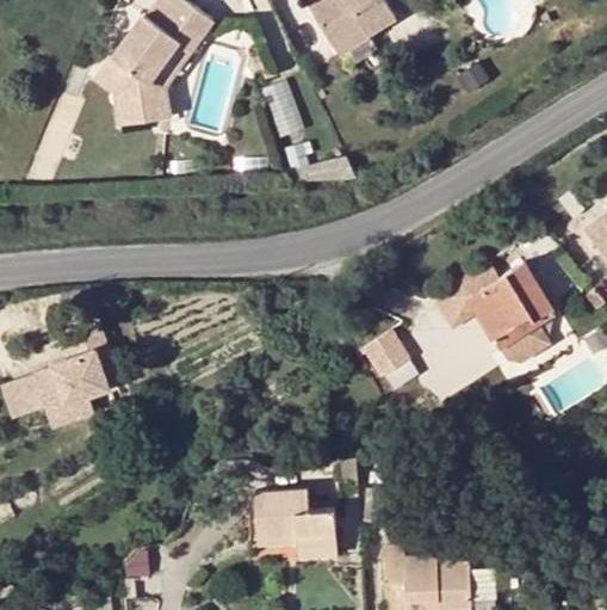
[(123,124),(160,119),(154,81),(192,28),(205,37),(218,19),(191,0),(162,0),(153,14),(148,14),(119,55),(113,55),(97,76),(119,92),(123,124)]
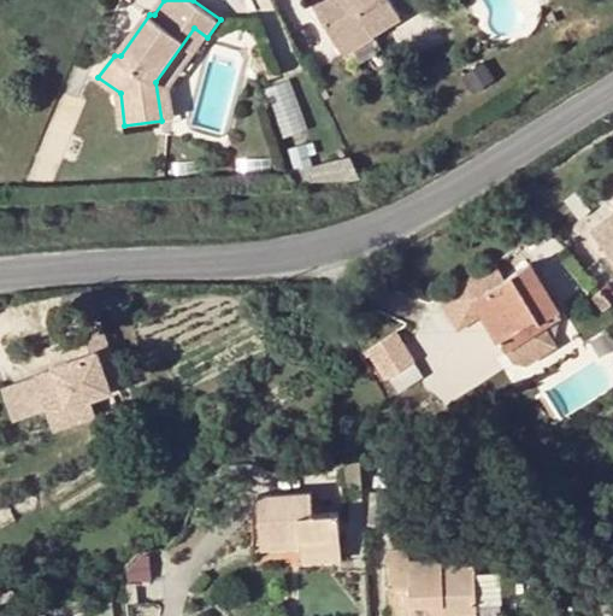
[(372,27),(377,33),(407,11),(399,0),(317,0),(345,45),(372,27)]
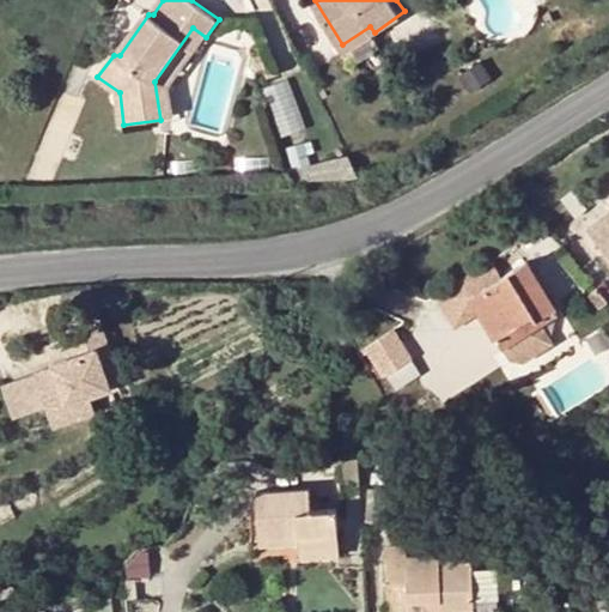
[(377,36),(375,32),(370,26),(342,44),(348,54),(377,36)]
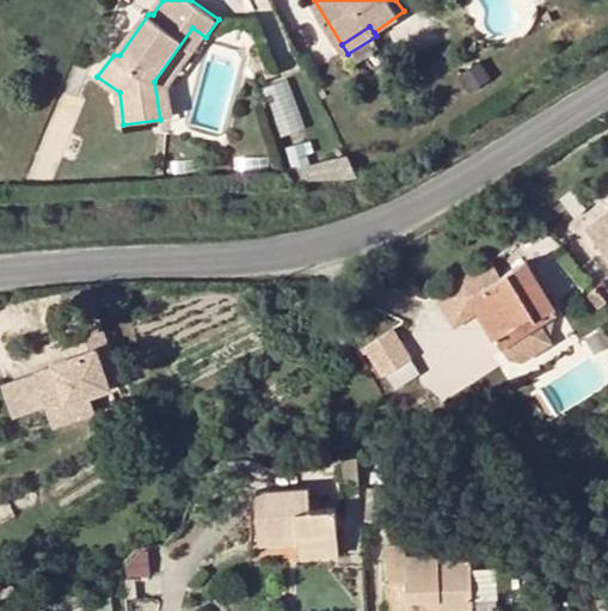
[(173,84),(206,37),(192,28),(154,81),(160,120),(177,116),(173,84)]
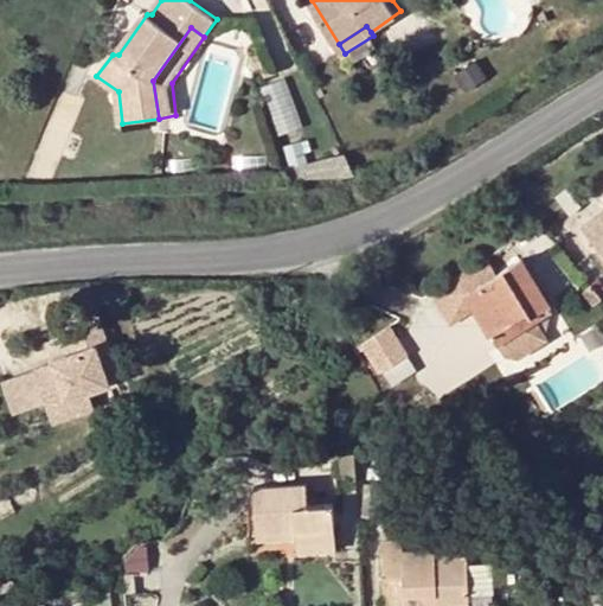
[(282,76),(260,87),(280,136),(303,126),(282,76)]
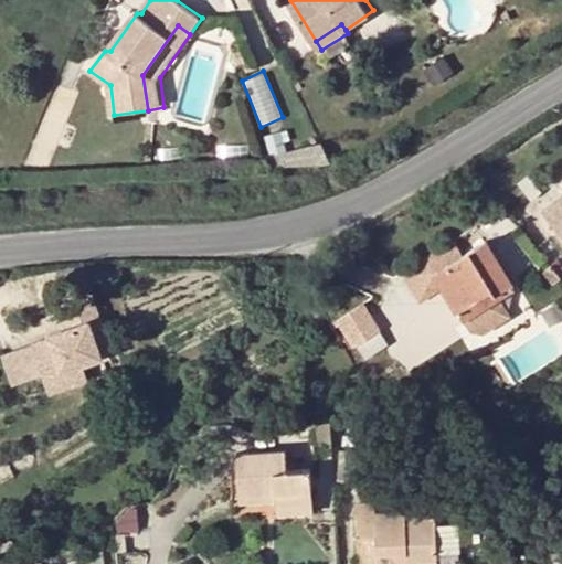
[(529,202),(539,194),(523,176),(513,184),(529,202)]
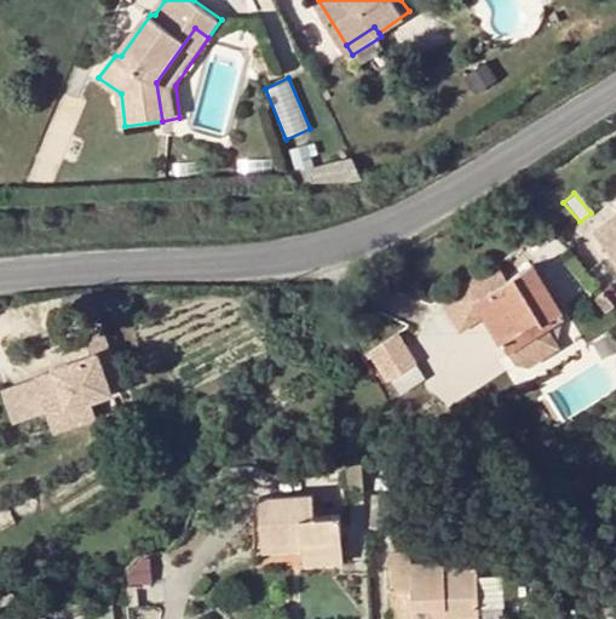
[(615,216),(593,236),(615,263),(615,216)]
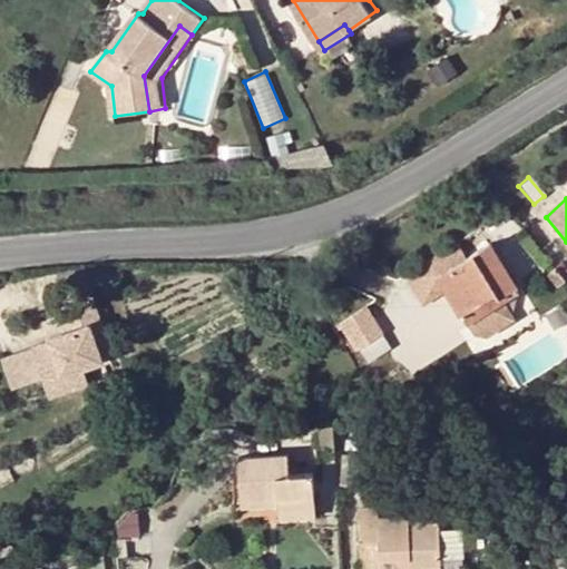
[(485,333),(499,322),(482,296),(492,291),(500,292),(512,284),(485,241),(432,275),(469,332),(485,333)]
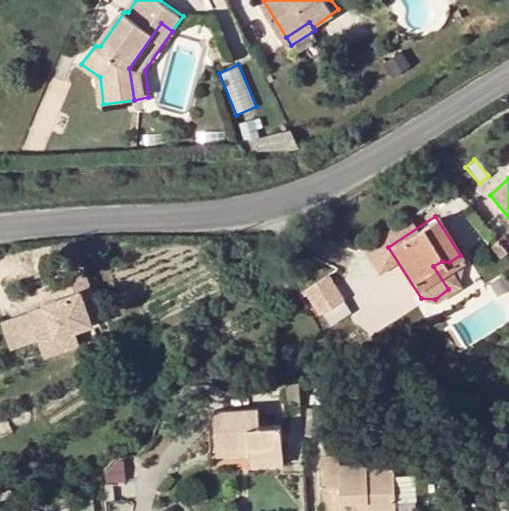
[(442,261),(449,271),(464,260),(460,255),(449,262),(442,261)]
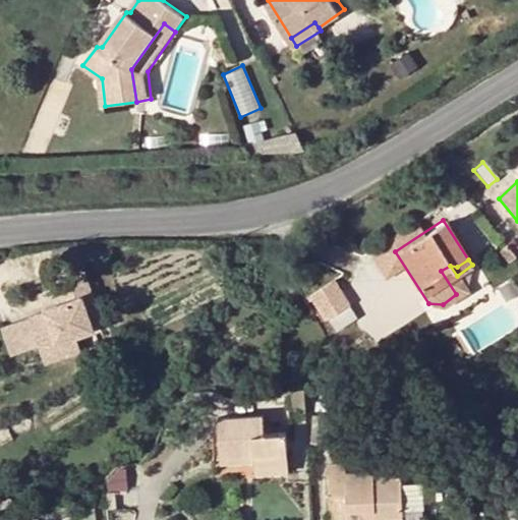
[(457,276),(450,266),(441,271),(456,294),(467,289),(457,276)]
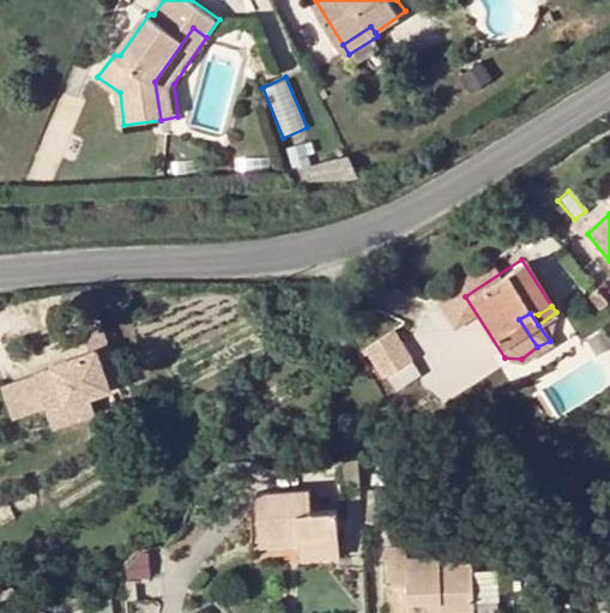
[(46,395),(64,385),(61,379),(100,360),(88,338),(79,340),(73,326),(42,343),(46,352),(36,356),(38,364),(31,366),(46,395)]
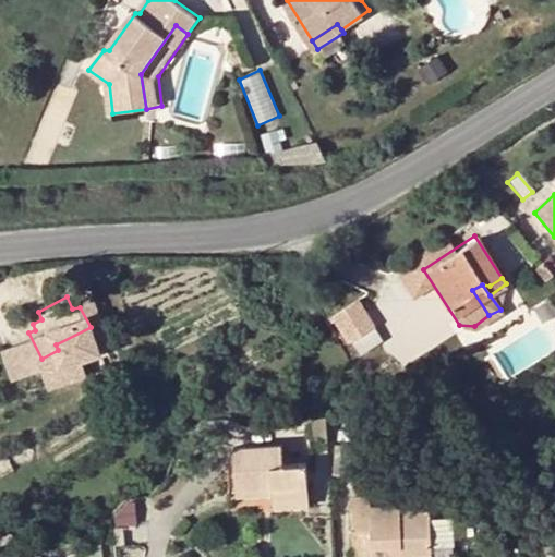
[(357,354),(383,339),(359,298),(332,313),(357,354)]
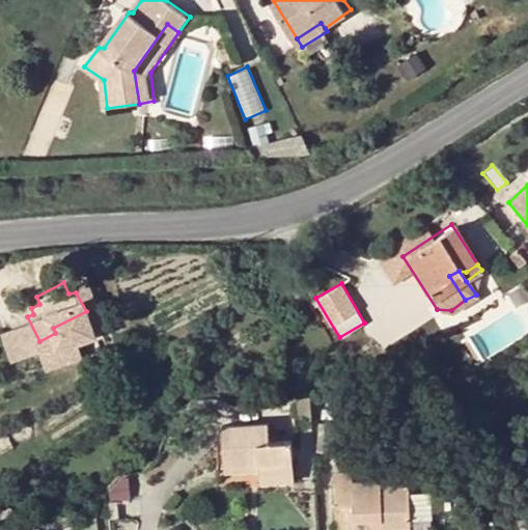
[(426,341),(410,351),(417,361),(433,352),(426,341)]
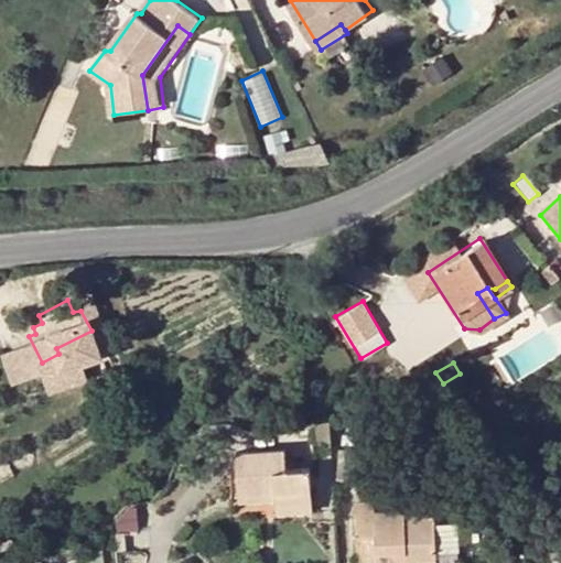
[(234,454),(236,490),(272,489),(273,498),(273,502),(303,500),(302,486),(309,487),(309,469),(286,469),(284,452),(234,454)]
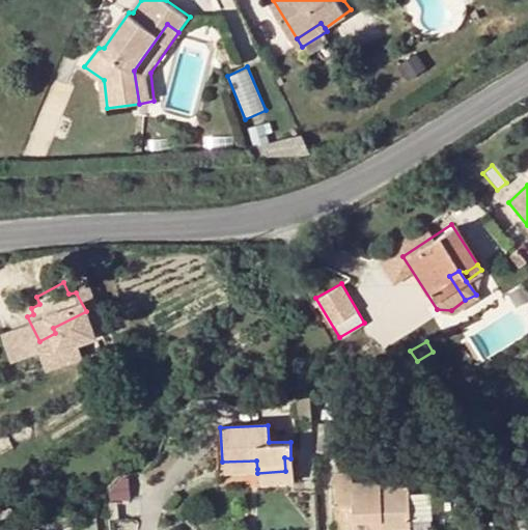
[(256,461),(222,462),(222,471),(257,469),(256,461)]
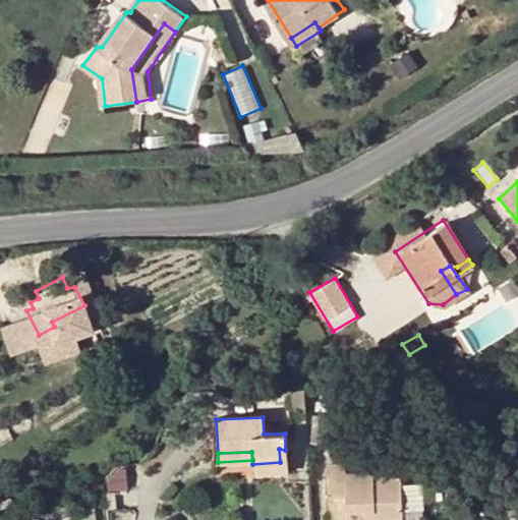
[(280,462),(252,464),(252,476),(286,474),(286,462),(280,462)]
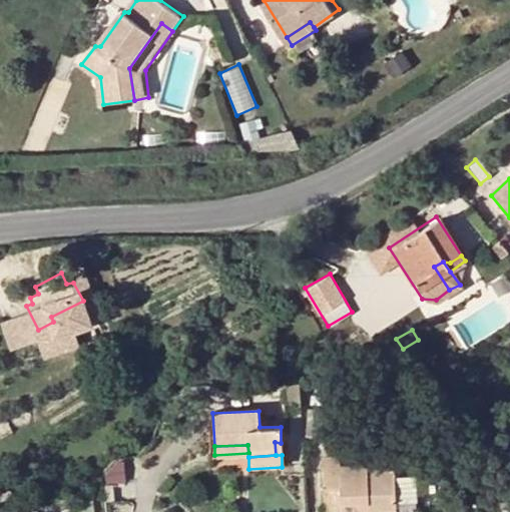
[(341,511),(341,503),(357,503),(367,503),(367,511),(394,511),(394,473),(367,474),(366,466),(340,466),(340,457),(322,457),(324,511),(341,511)]
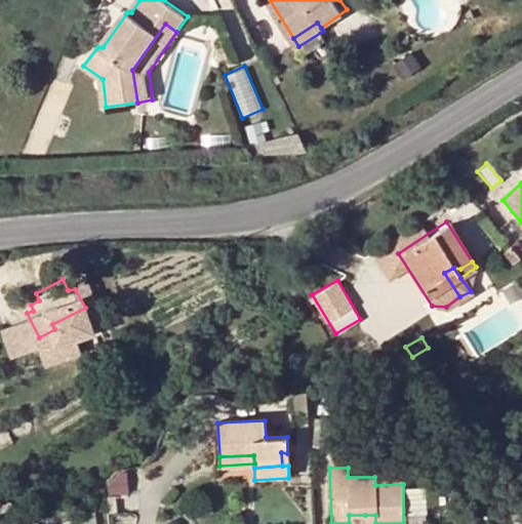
[(424,523),(424,483),(404,484),(404,523),(424,523)]
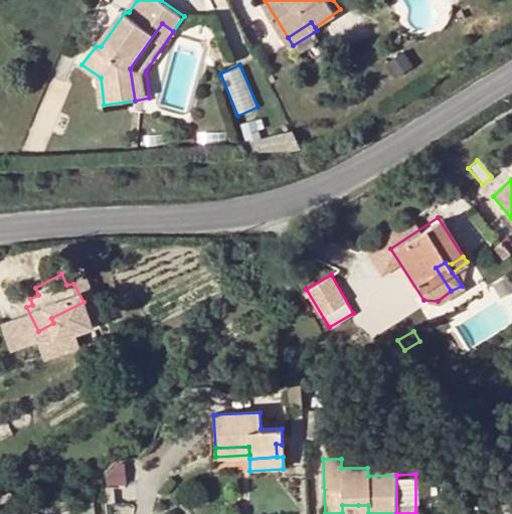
[(368,505),(358,505),(358,513),(368,513),(368,505)]
